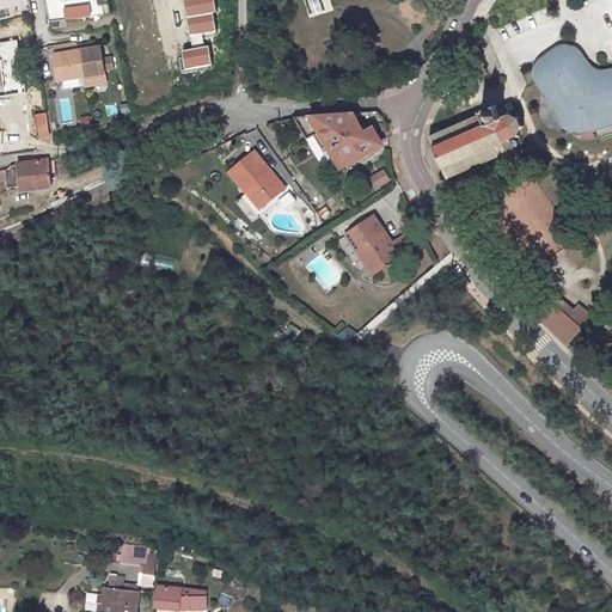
[(91,16),(90,5),(65,10),(66,19),(67,19),(91,16)]
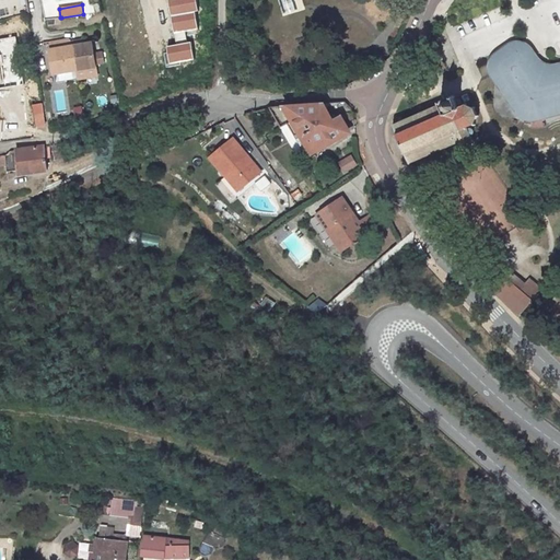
[(50,51),(55,76),(78,71),(72,47),(71,41),(69,37),(67,38),(51,41),(53,50),(50,51)]
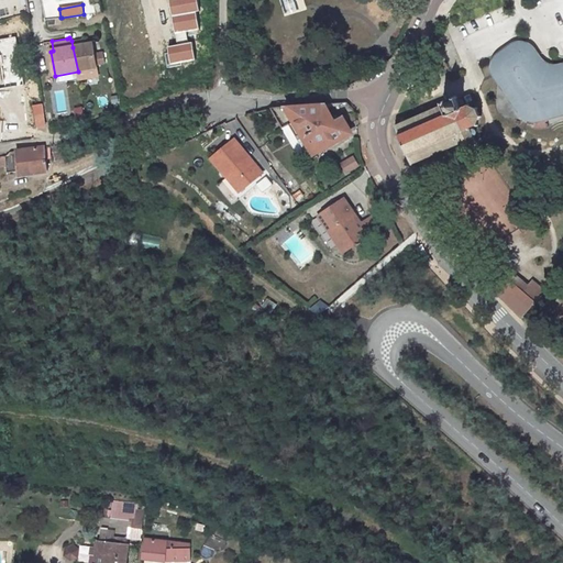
[(73,47),(78,72),(98,68),(94,44),(73,47)]
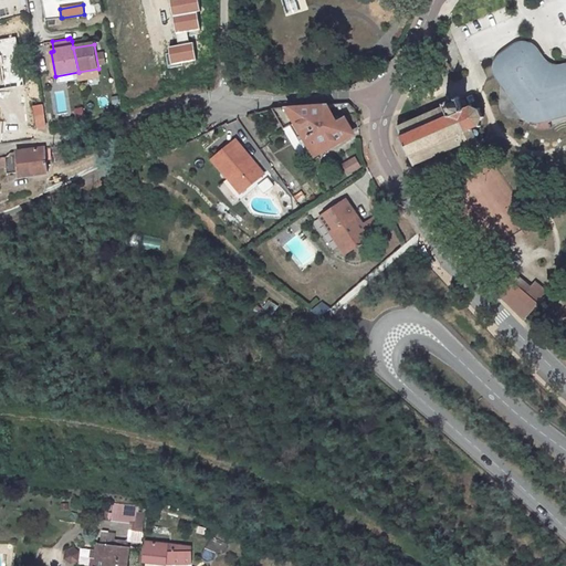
[(500,76),(502,77),(526,114),(530,117),(533,119),(537,121),(543,119),(551,118),(565,114),(565,64),(562,65),(558,66),(555,65),(552,64),(548,61),(545,58),(544,55),(540,49),(535,45),(530,44),(525,44),(520,45),(515,48),(505,55),(502,59),(500,64),(499,69),(499,73),(500,76)]
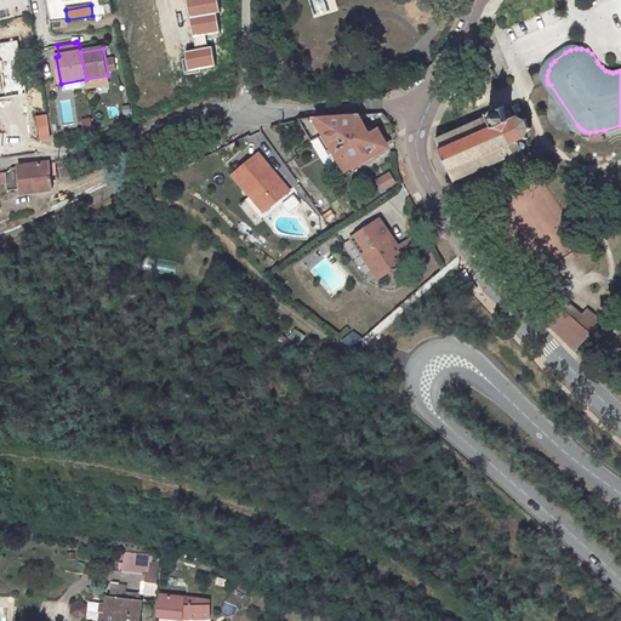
[(455,181),(508,159),(511,165),(525,158),(523,152),(525,151),(525,147),(524,142),(528,141),(528,130),(525,124),(517,119),(507,121),(507,119),(510,118),(511,115),(510,113),(506,112),(503,112),(501,109),(489,114),(490,117),(437,138),(455,181)]
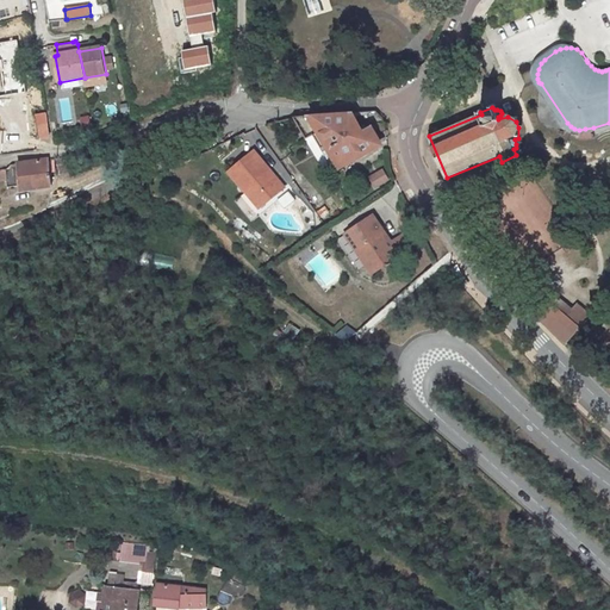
[(362,132),(350,113),(294,118),(307,137),(322,130),(332,147),(341,163),(377,143),(369,130),(362,132)]
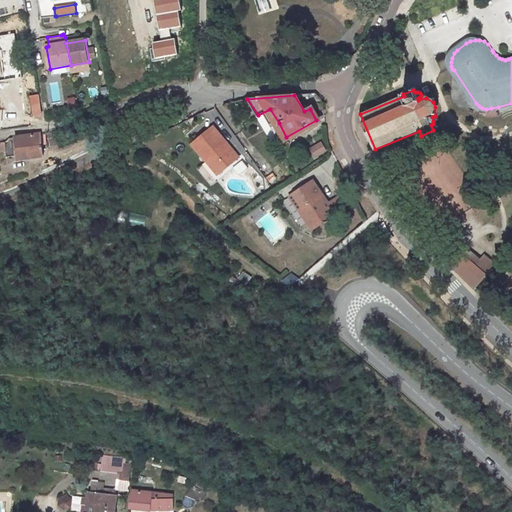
[(33,118),(41,116),(37,96),(28,98),(33,118)]
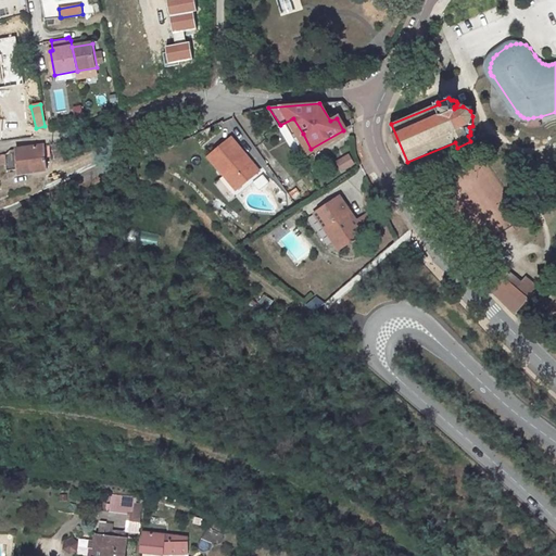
[(72,117),(80,116),(78,105),(70,108),(72,117)]
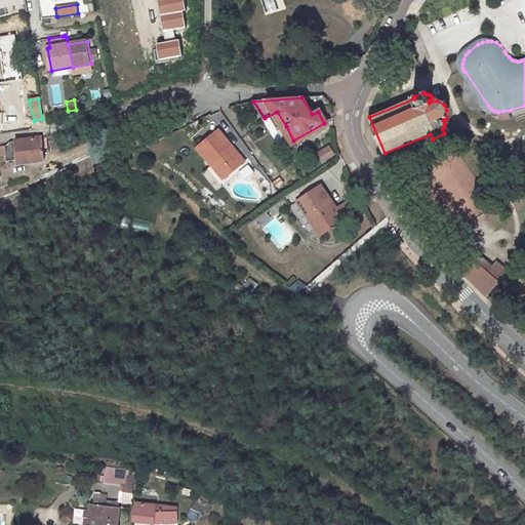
[(293,140),(286,126),(279,130),(287,145),(293,140)]
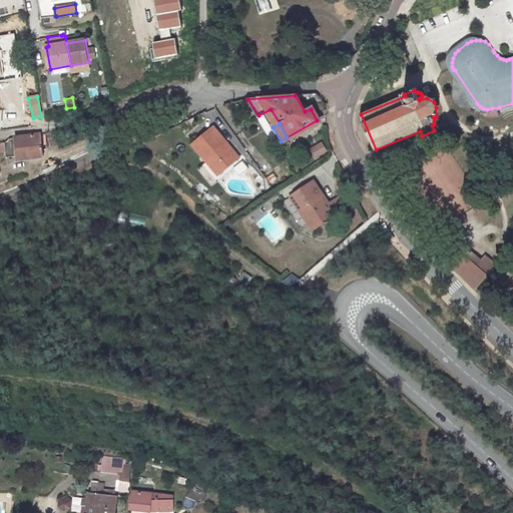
[(202,153),(219,176),(232,166),(241,178),(250,172),(240,160),(233,151),(232,151),(226,144),(227,143),(215,128),(195,144),(202,153)]
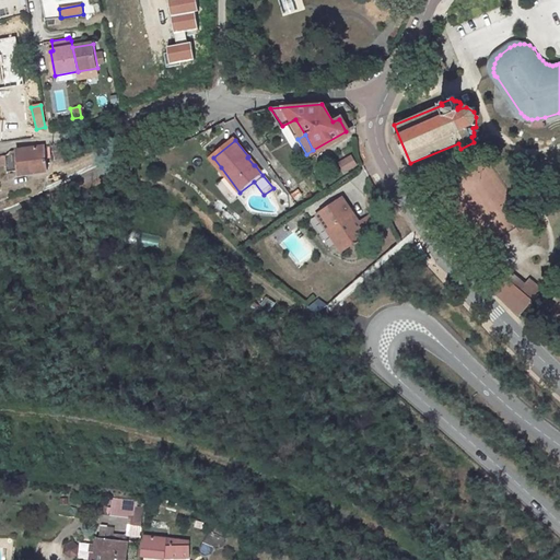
[(7,158),(8,172),(20,171),(20,175),(48,171),(46,148),(11,153),(7,158)]
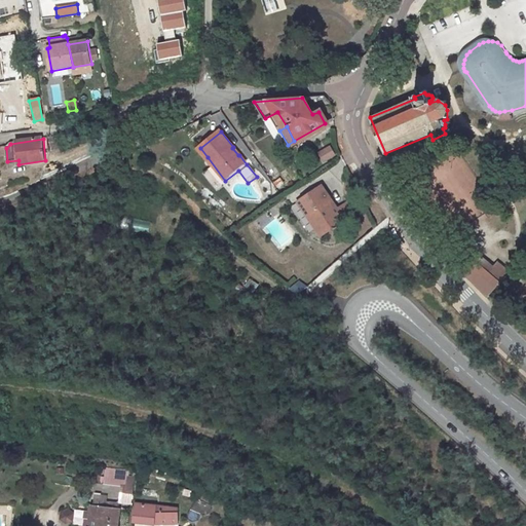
[(327,146),(317,151),(324,161),(333,156),(327,146)]
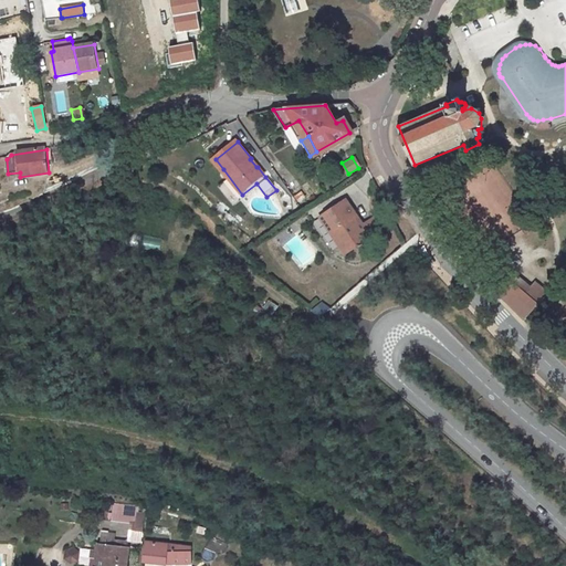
[(329,174),(317,181),(323,190),(335,184),(329,174)]
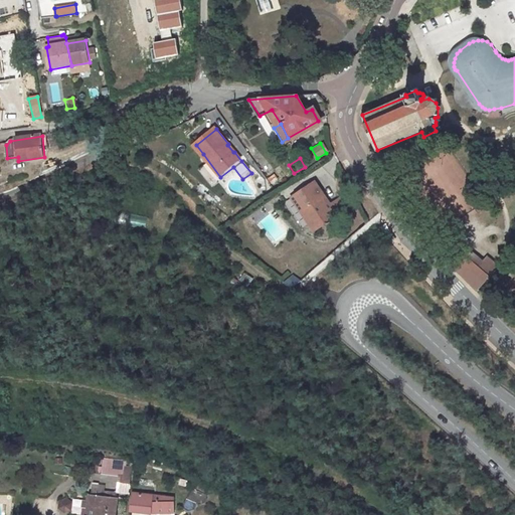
[(441,166),(454,188),(467,180),(454,158),(441,166)]
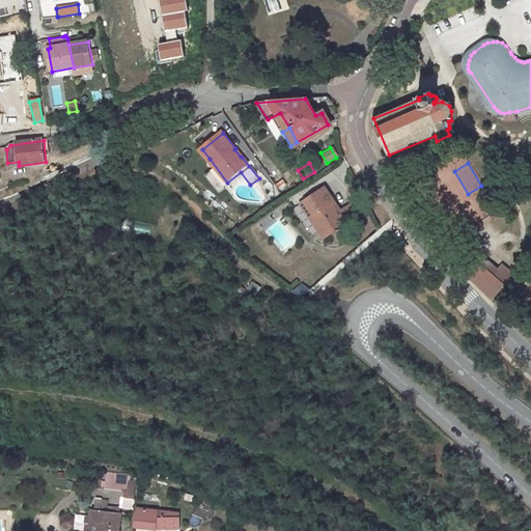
[(302,201),(326,236),(356,218),(347,204),(337,212),(322,188),(302,201)]
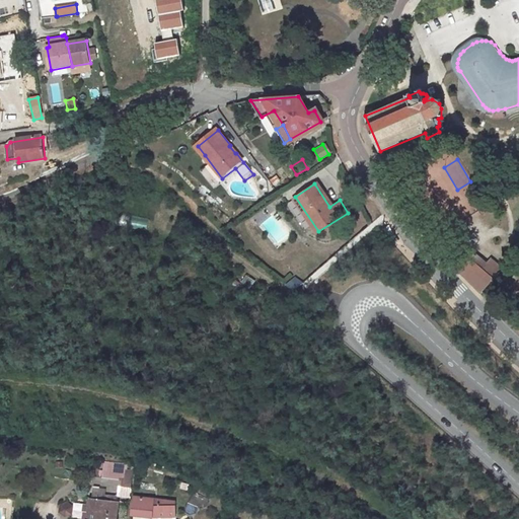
[(291,199),(315,234),(318,231),(295,197),(291,199)]
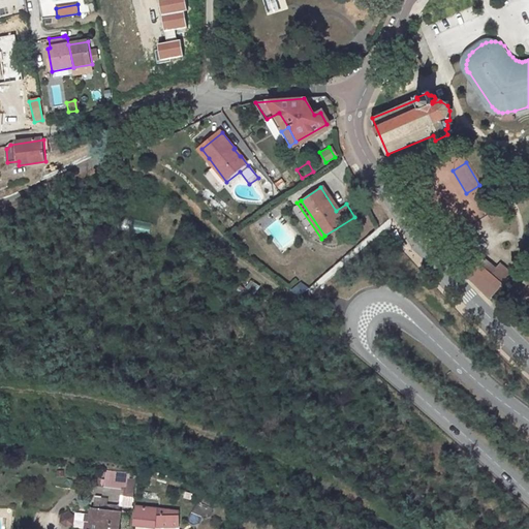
[(130,221),(129,231),(148,234),(150,224),(130,221)]
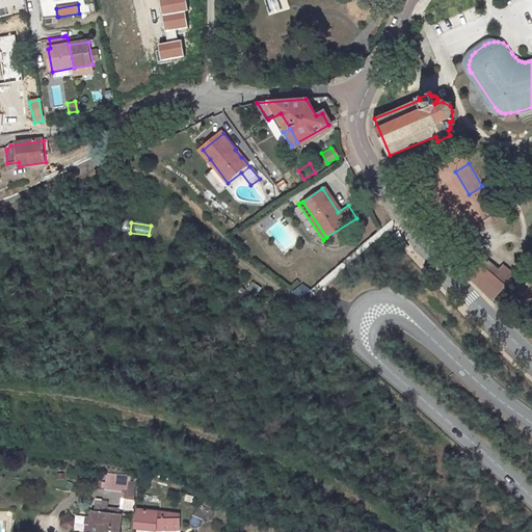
[(479,253),(474,258),(479,263),(480,261),(495,274),(499,270),(479,253)]
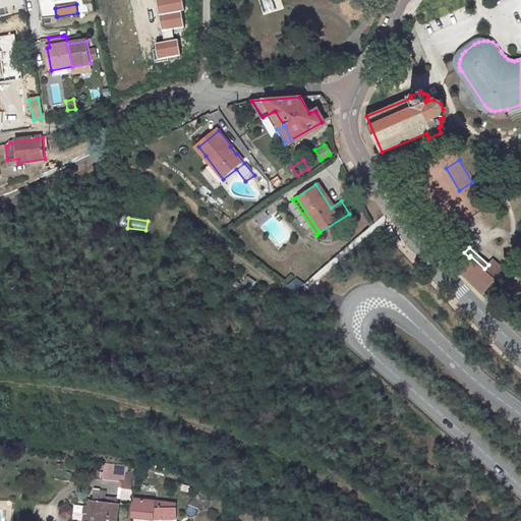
[(464,252),(453,265),(456,268),(458,270),(483,292),(505,268),(494,258),(488,265),(484,269),(470,255),(469,257),(464,252)]
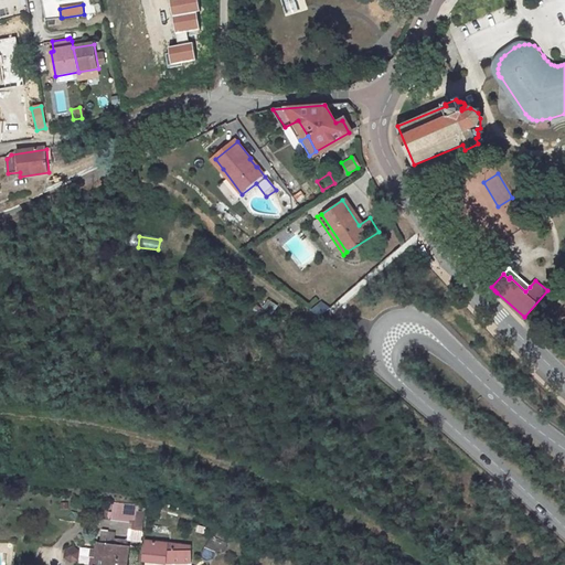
[(107,518),(126,520),(131,521),(132,504),(128,504),(109,501),(108,511),(95,510),(94,515),(107,518)]
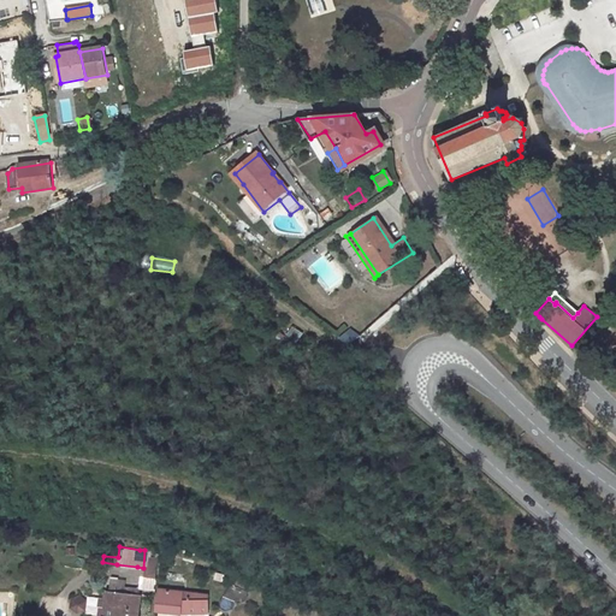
[(99,615),(130,615),(131,615),(134,615),(135,610),(131,610),(132,598),(118,597),(119,586),(105,584),(104,594),(96,594),(95,610),(100,610),(99,615)]
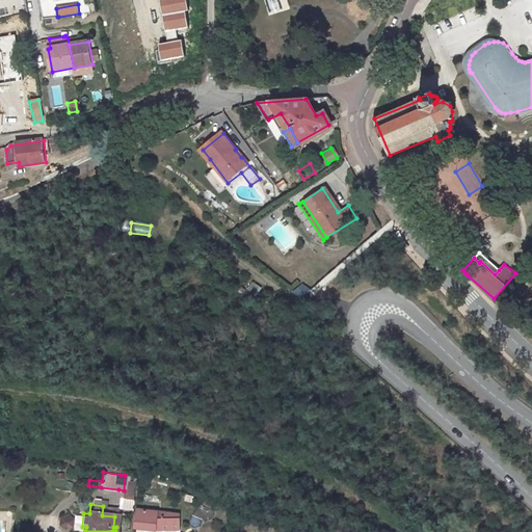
[(154,531),(170,531),(174,517),(130,511),(130,514),(137,515),(138,513),(157,516),(156,522),(154,531)]
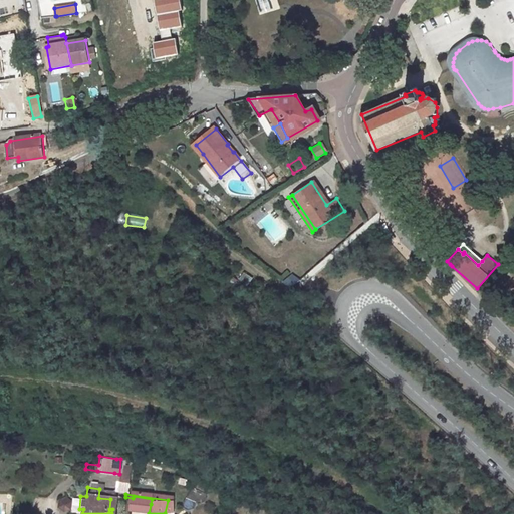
[(66,513),(72,503),(62,496),(55,506),(66,513)]
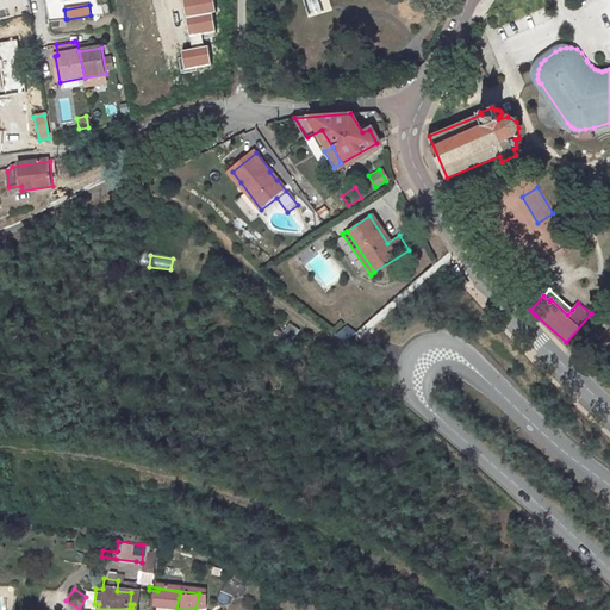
[(147,609),(151,609),(176,609),(179,598),(180,592),(159,589),(157,591),(149,590),(147,609)]
